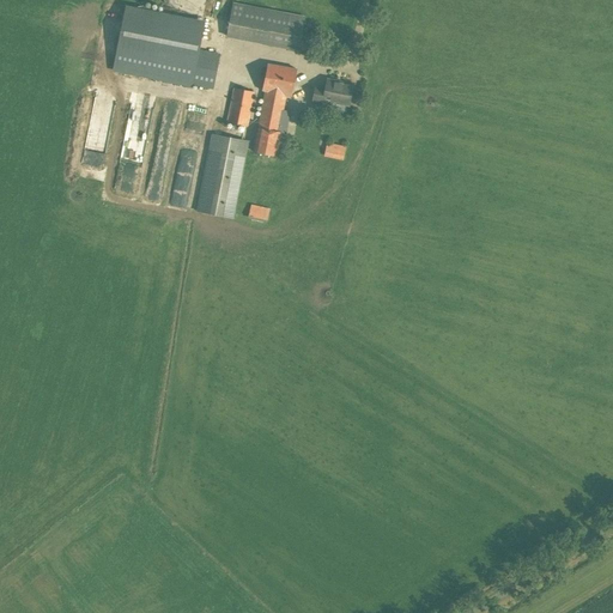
[(127,10),(116,71),(194,85),(213,90),(220,53),(201,49),(205,24),(127,10)]
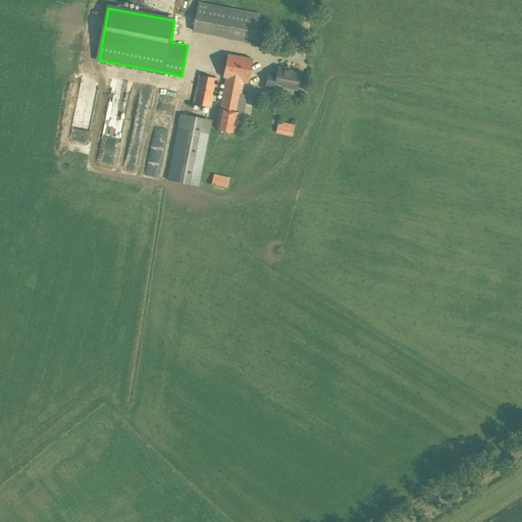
[(249,83),(253,59),(228,55),(223,79),(225,79),(219,109),(219,110),(216,129),(236,134),(239,114),(244,115),(248,96),(242,94),(244,82),(249,83)]
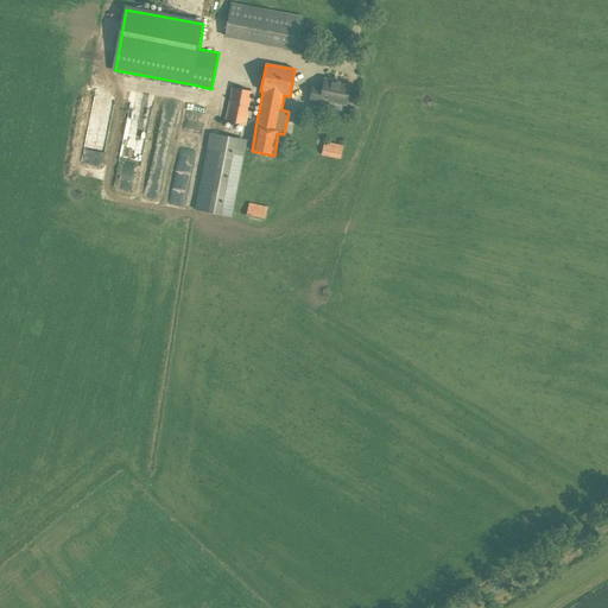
[(323,105),(324,101),(346,105),(349,86),(340,84),(340,82),(324,80),(323,88),(312,87),(309,102),(323,105)]
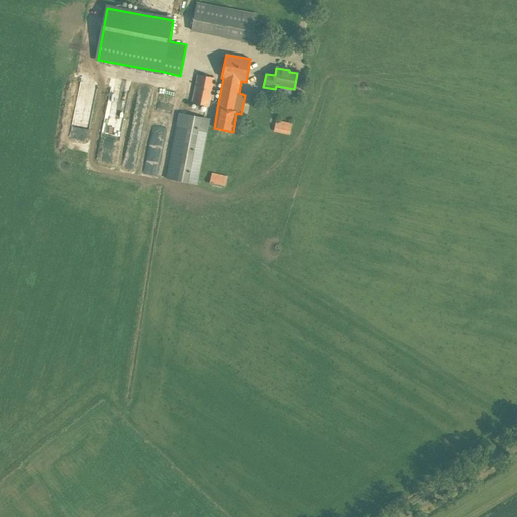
[(209,107),(214,78),(197,74),(191,104),(209,107)]
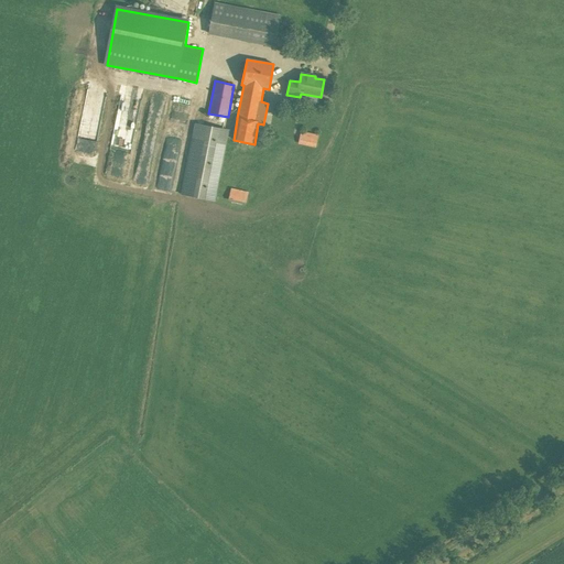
[(216,202),(229,130),(195,123),(181,195),(216,202)]
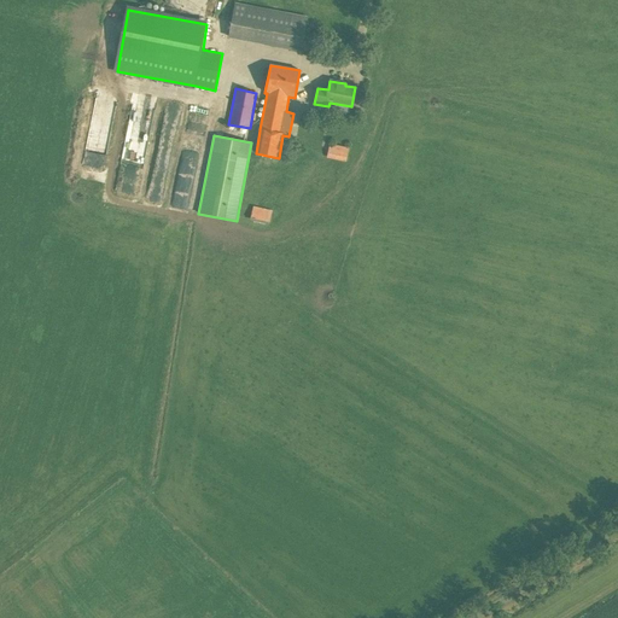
[(347,162),(349,147),(330,144),(327,158),(347,162)]
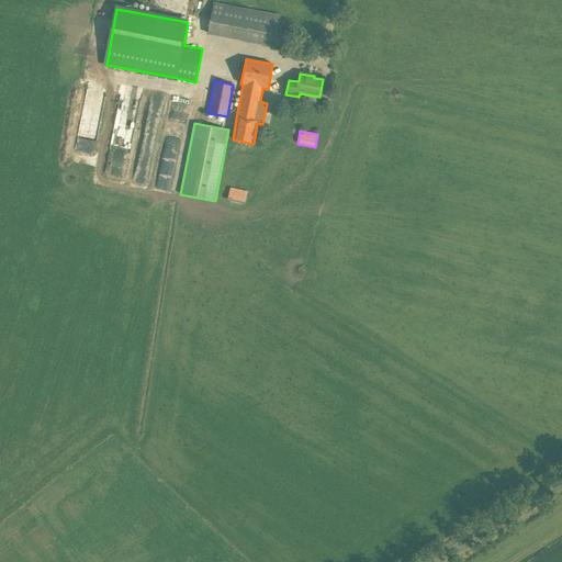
[(245,204),(248,191),(229,188),(227,201),(245,204)]
